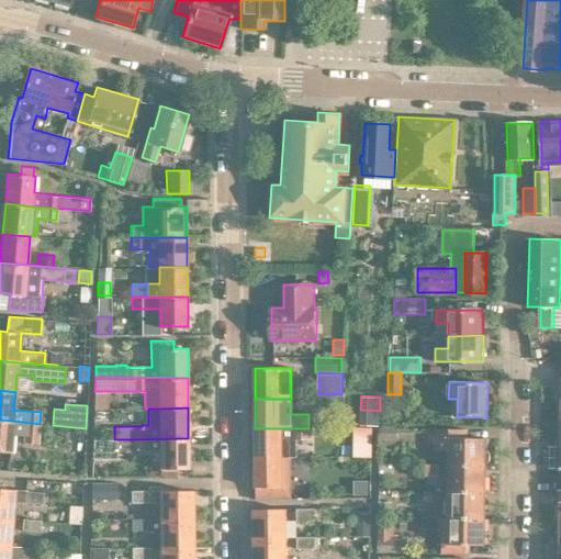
[(0,420),(0,449),(10,451),(11,434),(23,435),(22,442),(38,444),(40,424),(12,421),(0,420)]
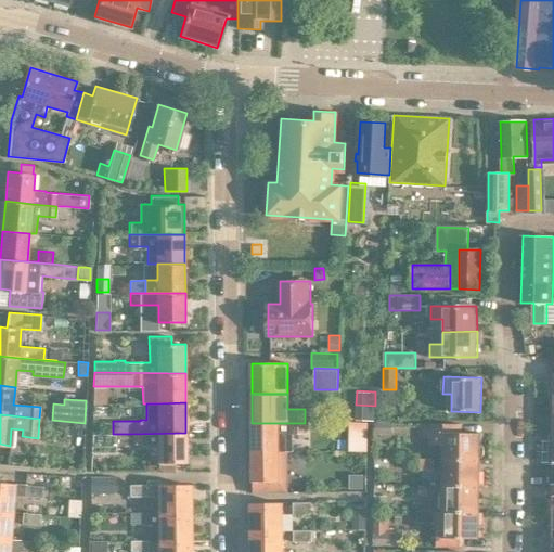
[(419,422),(419,437),(428,437),(428,444),(445,444),(443,458),(479,459),(480,432),(461,432),(461,423),(419,422)]
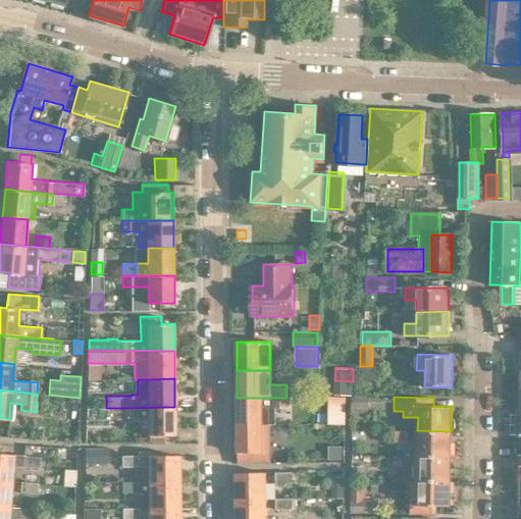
[(237,398),(237,425),(270,425),(270,407),(287,407),(287,398),(237,398)]
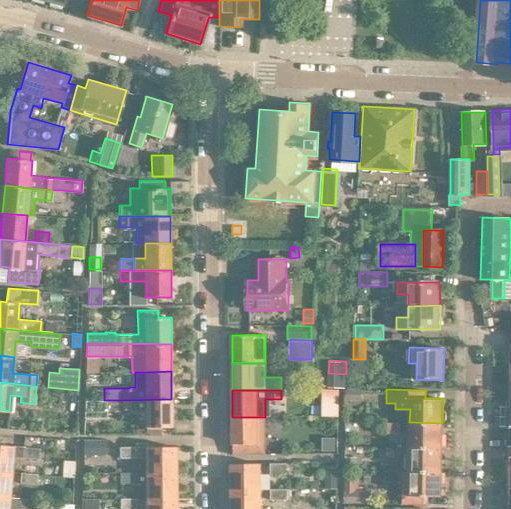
[(104,400),(88,400),(88,431),(96,431),(96,410),(146,410),(146,427),(170,427),(171,399),(121,400),(104,400)]
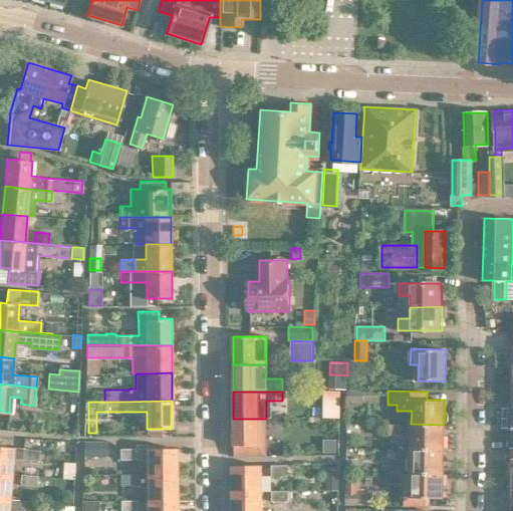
[(266,456),(266,419),(233,419),(233,446),(250,446),(250,456),(266,456)]
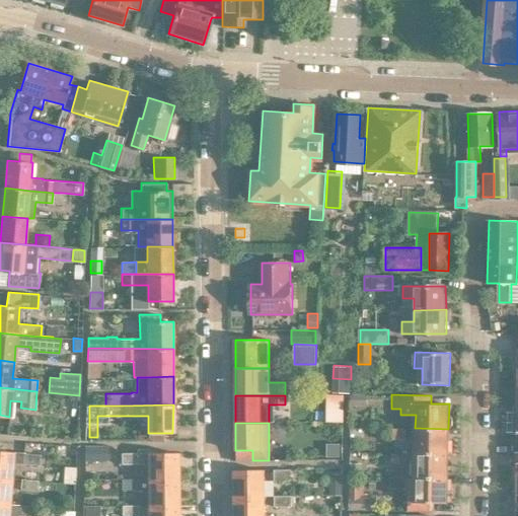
[(407,439),(407,428),(392,428),(392,438),(407,439)]
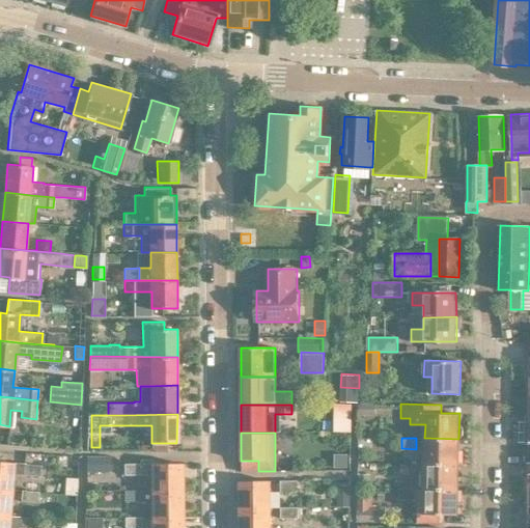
[(458,439),(424,438),(424,463),(458,464),(458,439)]
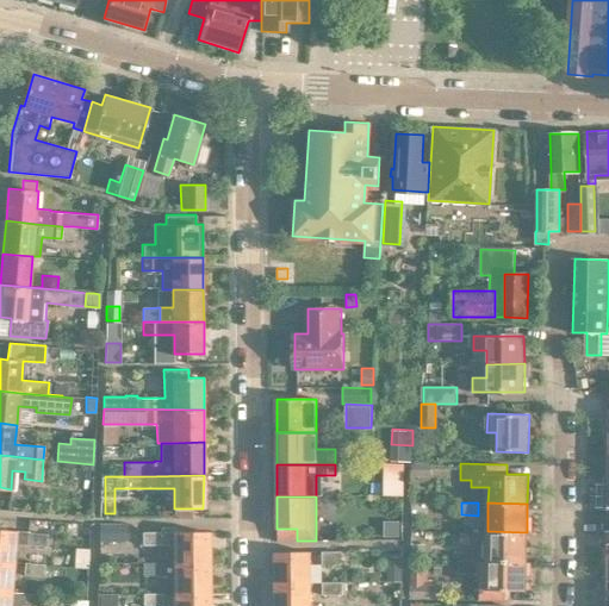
[(399,519),(385,519),(385,533),(399,533),(399,519)]
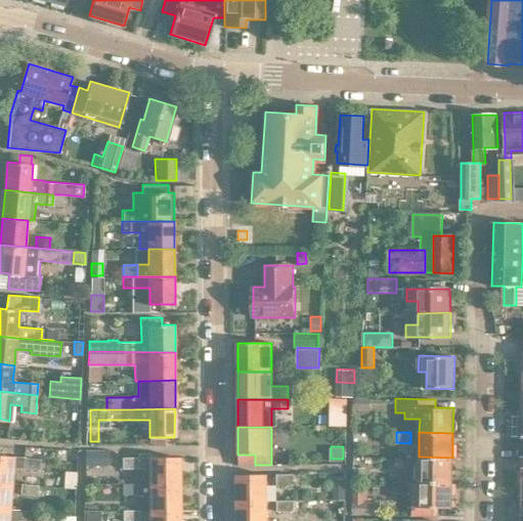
[(106,464),(106,449),(85,449),(85,464),(106,464)]
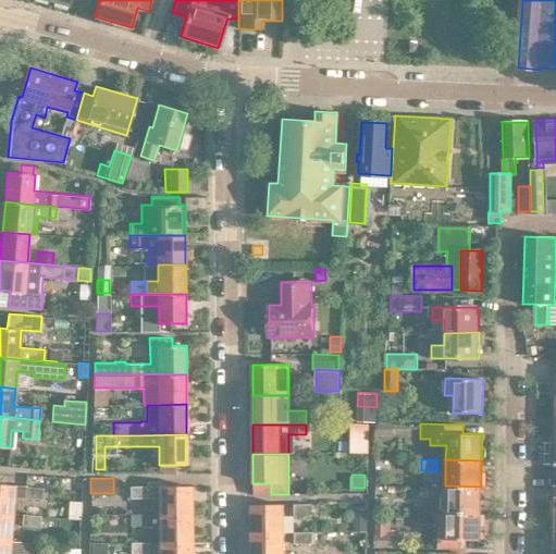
[(148,497),(159,497),(159,514),(159,515),(190,514),(189,487),(159,487),(159,481),(146,481),(146,485),(130,485),(130,497),(148,497)]
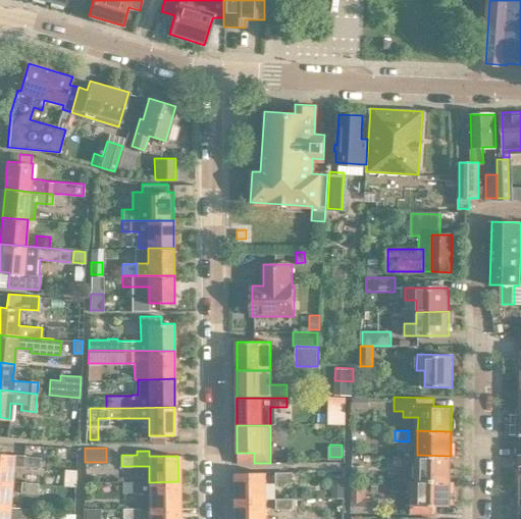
[(0,453),(0,479),(11,480),(12,465),(39,468),(40,457),(13,454),(13,455),(0,453)]
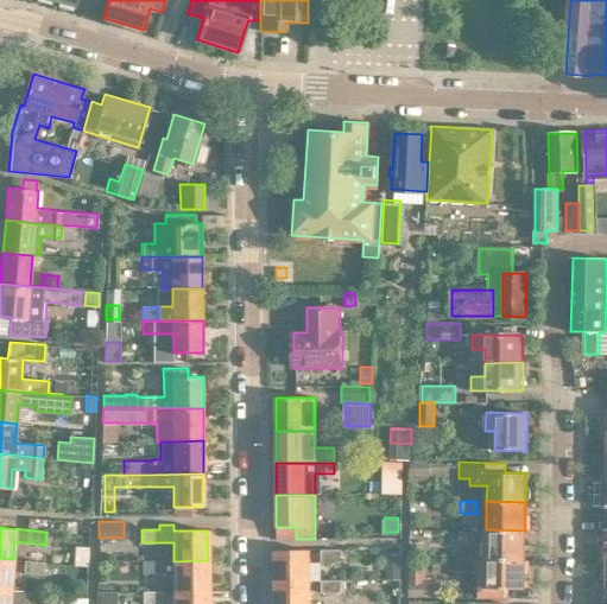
[(525,531),(486,529),(472,529),(472,558),(524,559),(525,531)]
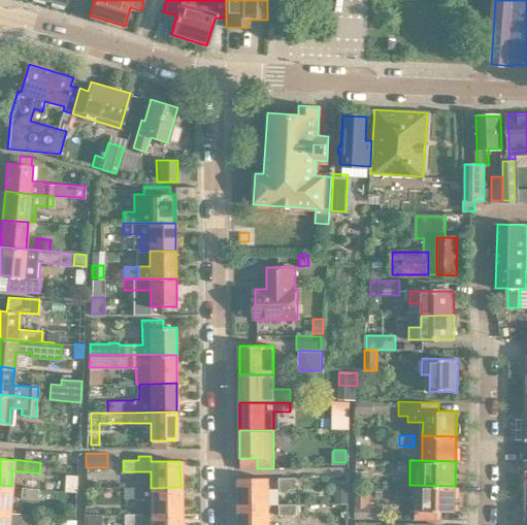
[(367,470),(356,469),(356,484),(367,484),(367,470)]
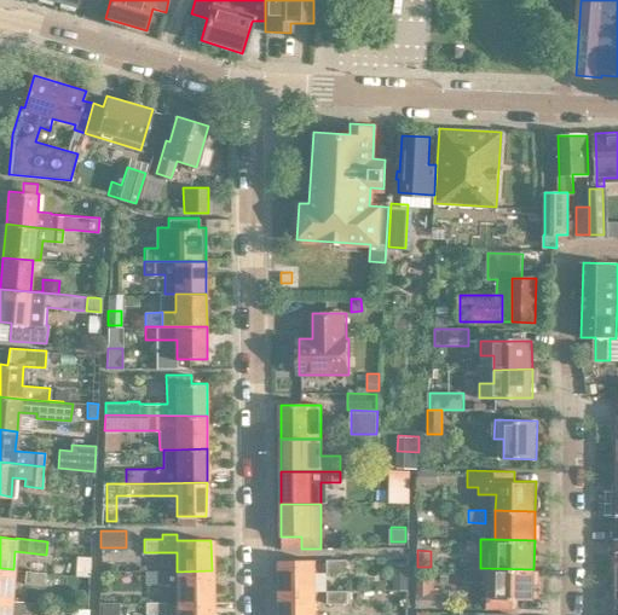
[(317,558),(281,558),(282,561),(282,589),(317,589),(317,561),(317,558)]
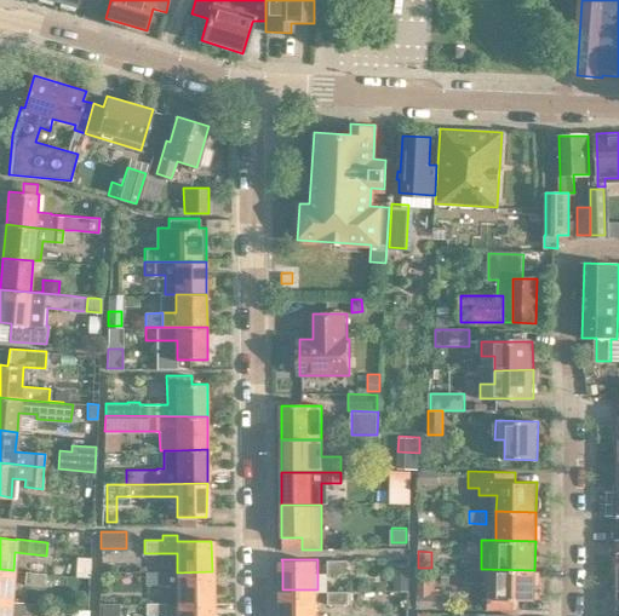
[(348,559),(327,559),(327,571),(348,571),(348,559)]
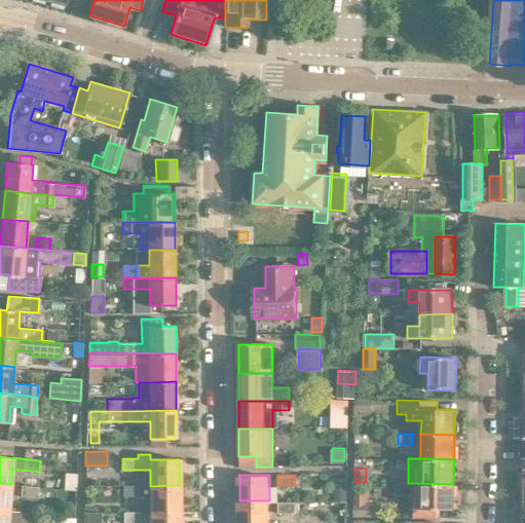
[(0,510),(8,511),(11,484),(0,483),(0,510)]
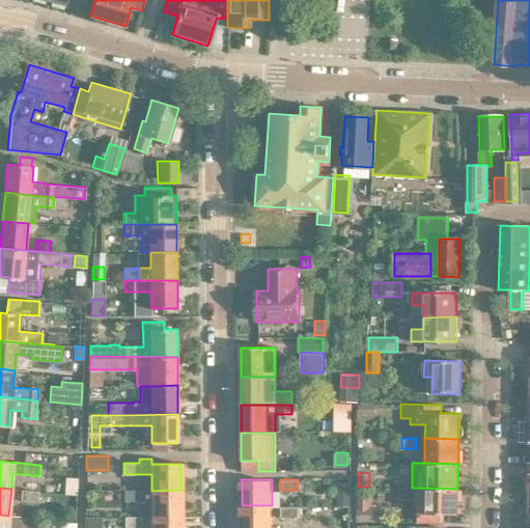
[(457,515),(457,489),(412,488),(411,496),(418,496),(418,519),(440,520),(440,515),(457,515)]
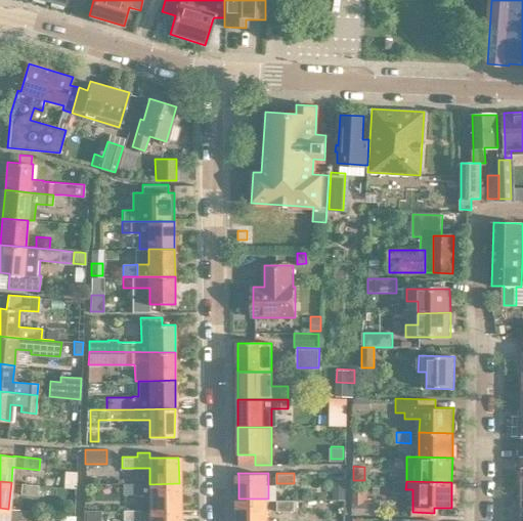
[(37,495),(38,484),(20,483),(19,494),(37,495)]
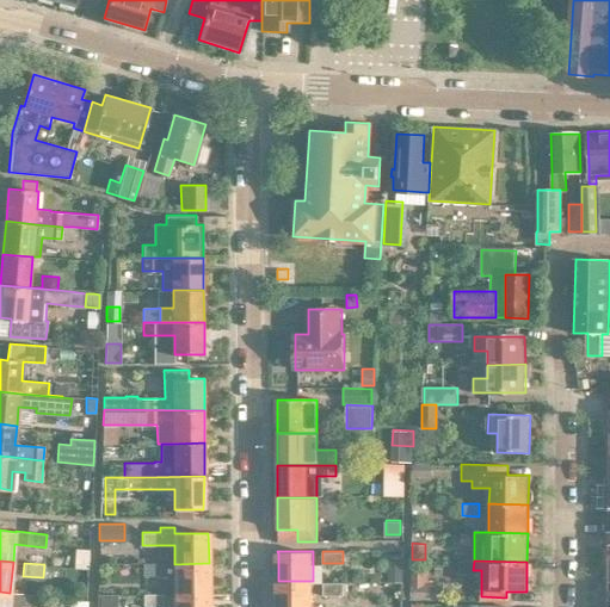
[(161,575),(161,576),(174,576),(174,594),(209,594),(209,563),(174,564),(174,563),(142,563),(143,576),(161,575)]
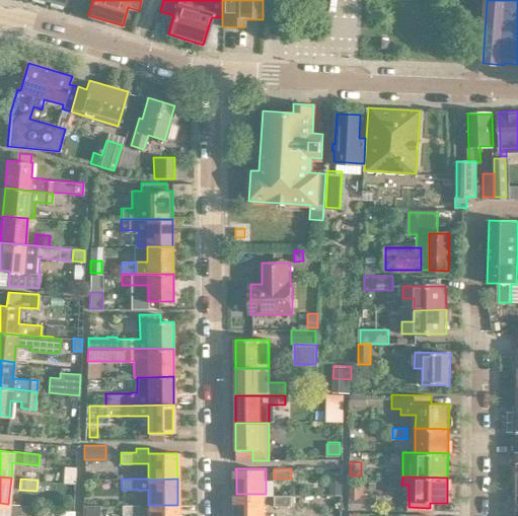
[(329,494),(341,494),(341,483),(329,484),(329,494)]
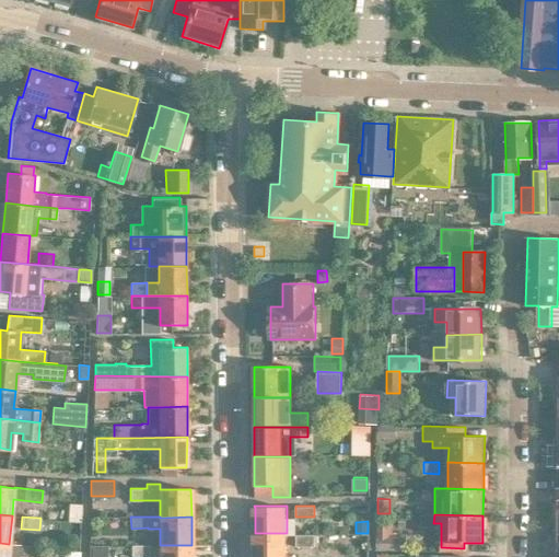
[(287,533),(255,533),(255,537),(254,556),(287,556),(287,537),(287,536),(287,533)]
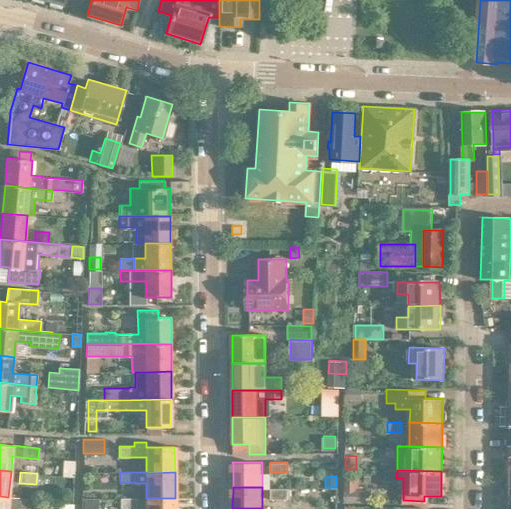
[(287,487),(270,487),(270,498),(287,498),(287,487)]
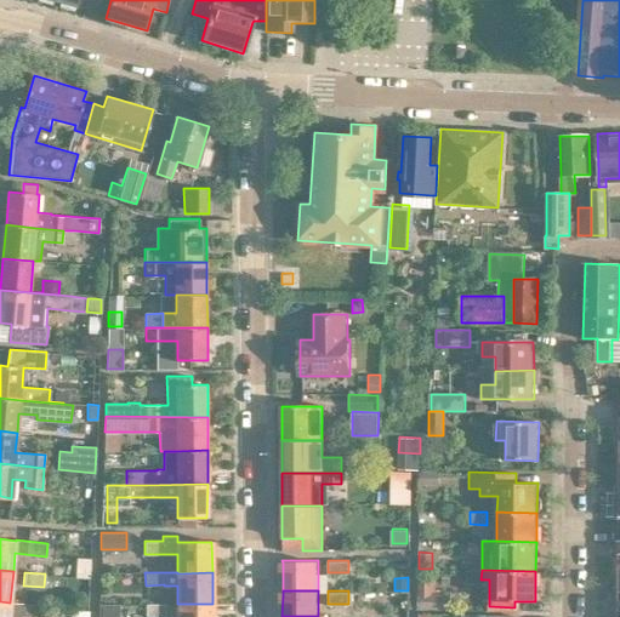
[(419,609),(450,609),(450,593),(419,592),(419,609)]
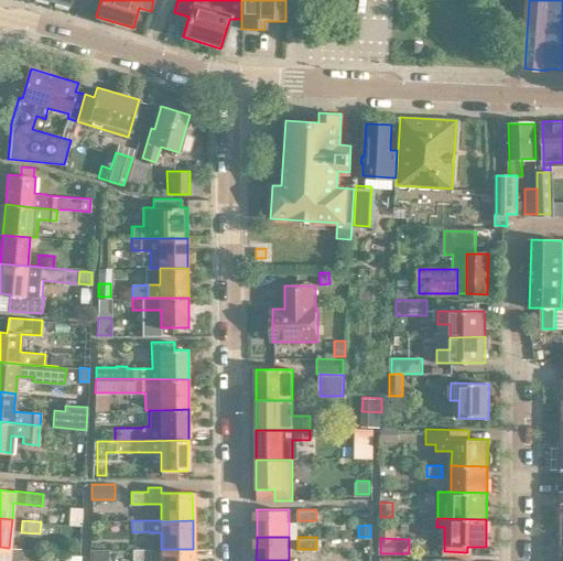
[(0,560),(8,560),(9,548),(0,547),(0,560)]
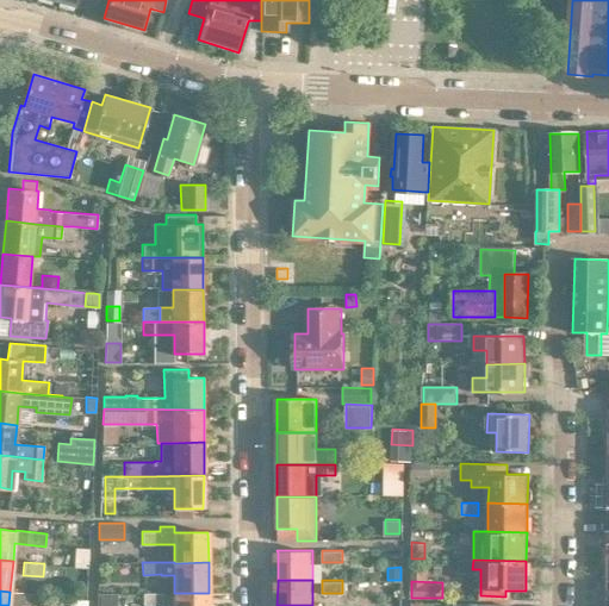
[(36,605),(39,605),(42,594),(22,592),(20,605),(36,605)]
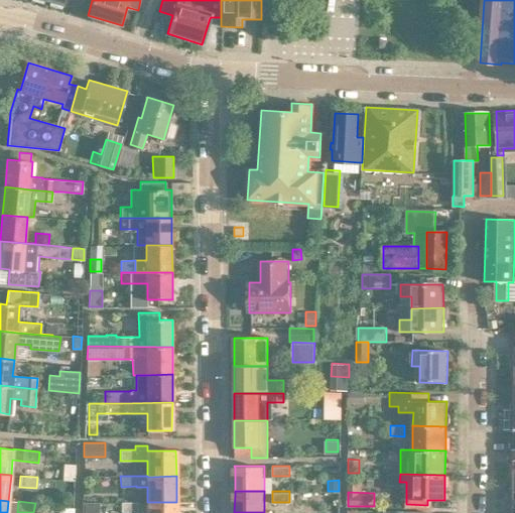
[(95,512),(96,502),(83,502),(83,512),(95,512)]
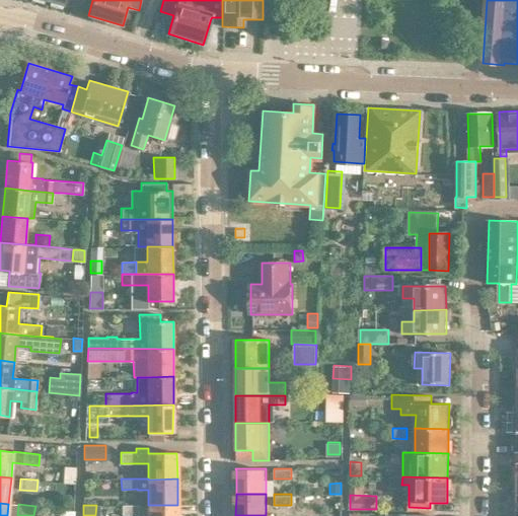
[(116,515),(139,515),(139,505),(121,505),(122,506),(116,506),(116,515)]
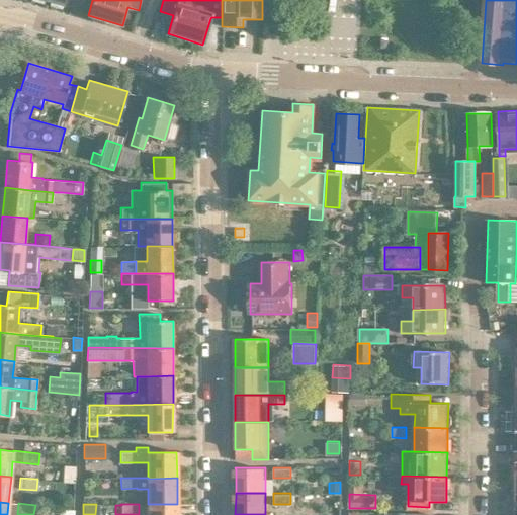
[(148,504),(148,514),(177,514),(177,504),(148,504)]
